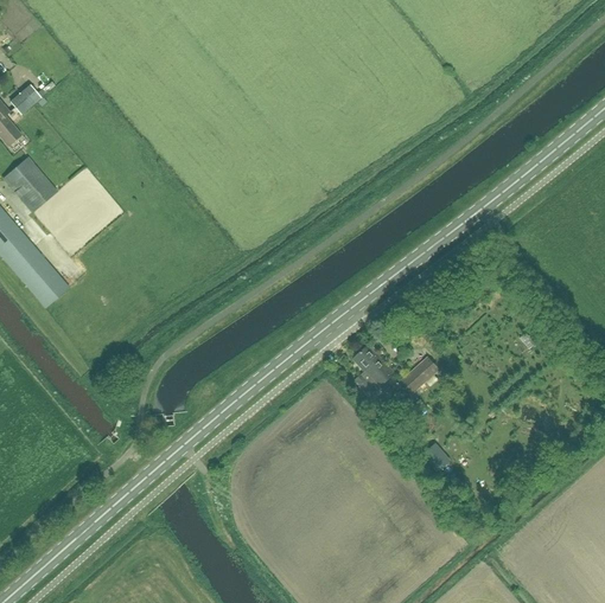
[(36,107),(31,95),(18,100),(23,111),(36,107)]
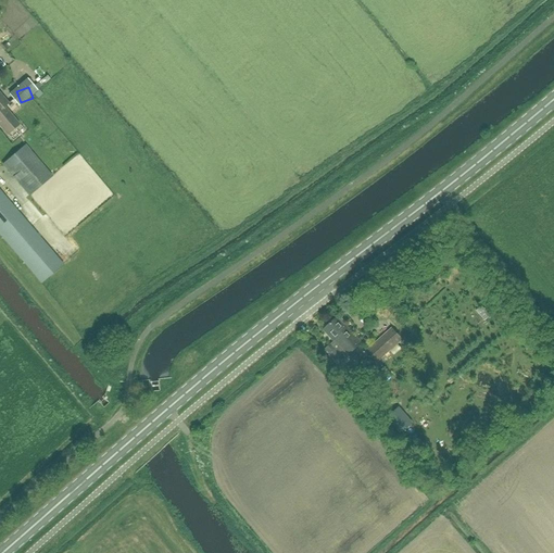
[(0,109),(5,104),(7,104),(10,101),(0,89),(0,109)]
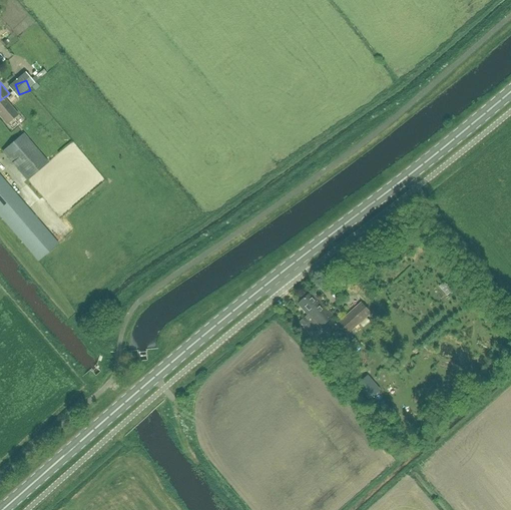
[(19,112),(13,105),(6,96),(5,96),(0,100),(0,113),(1,113),(8,122),(19,112)]
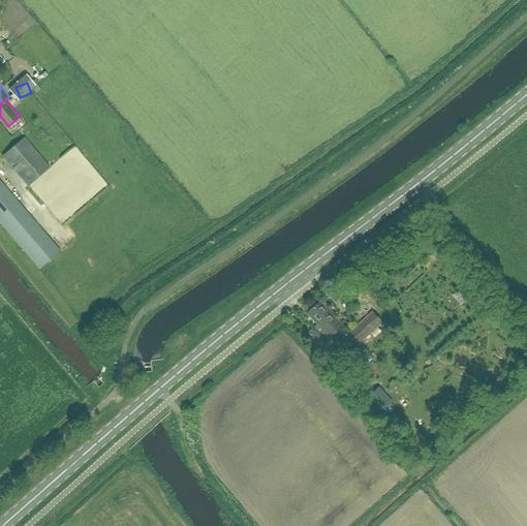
[(4,153),(30,184),(52,165),(26,135),(4,153)]
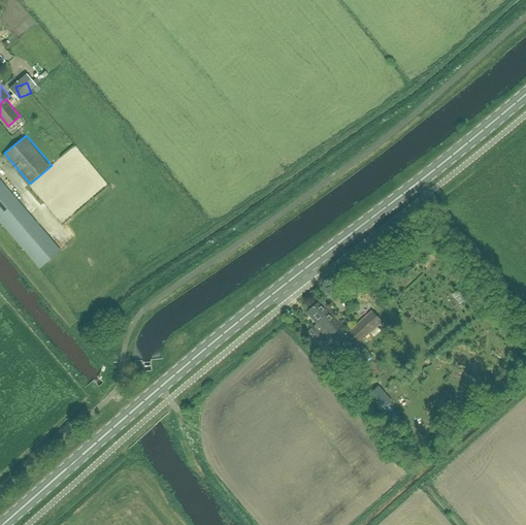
[(0,219),(40,266),(61,249),(0,176),(0,219)]
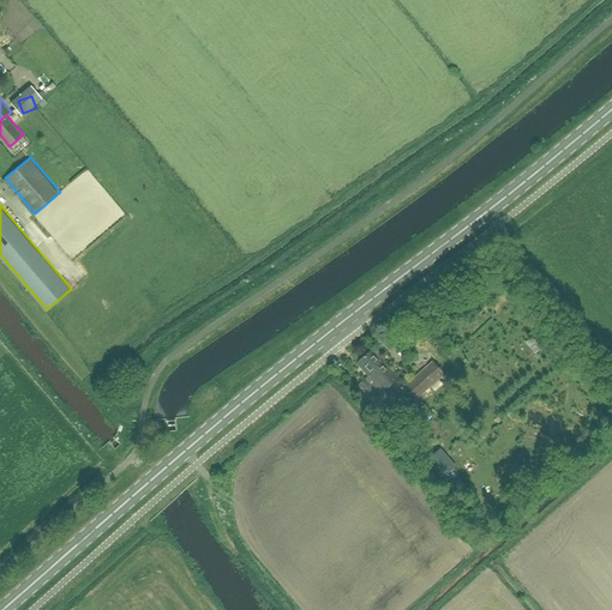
[(376,346),(360,361),(373,375),(371,378),(370,375),(363,382),(377,398),(401,375),(376,346)]
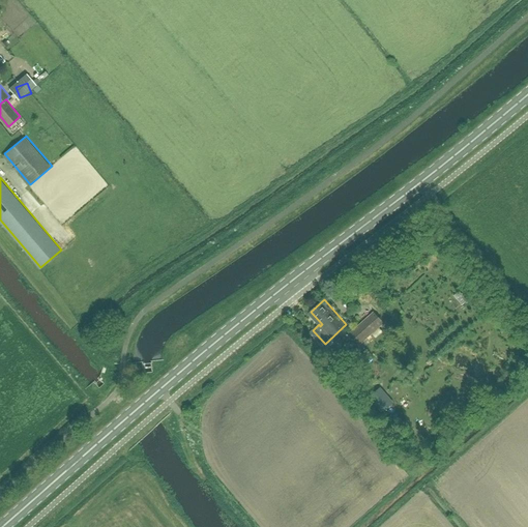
[(360,343),(385,321),(375,310),(351,331),(360,343)]
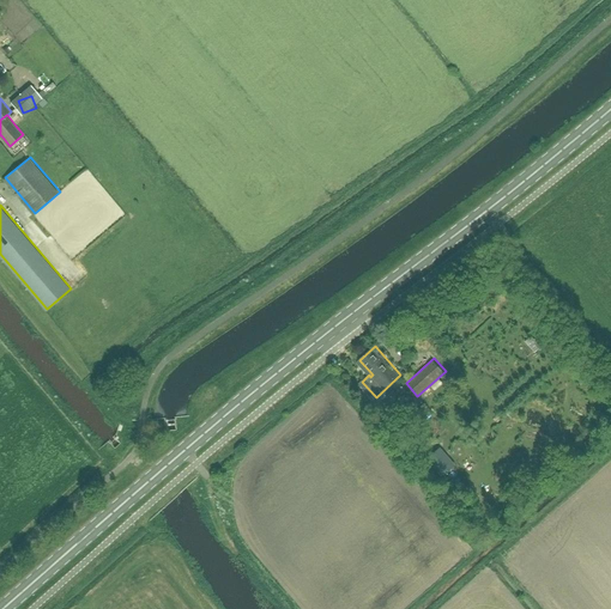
[(441,449),(430,458),(445,475),(455,466),(441,449)]
